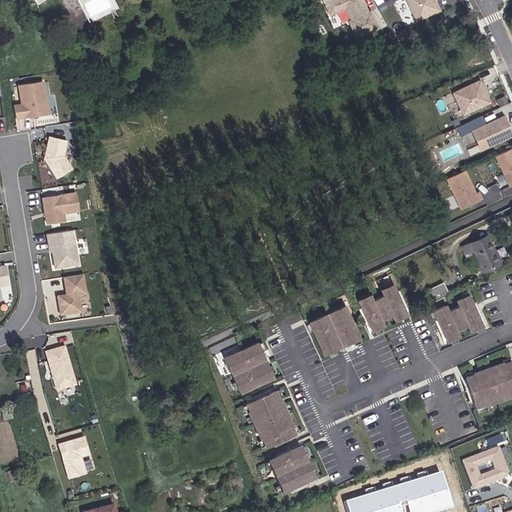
[(323,0),(331,17),(345,10),(358,39),(381,29),(372,8),(369,10),(365,0),(323,0)]
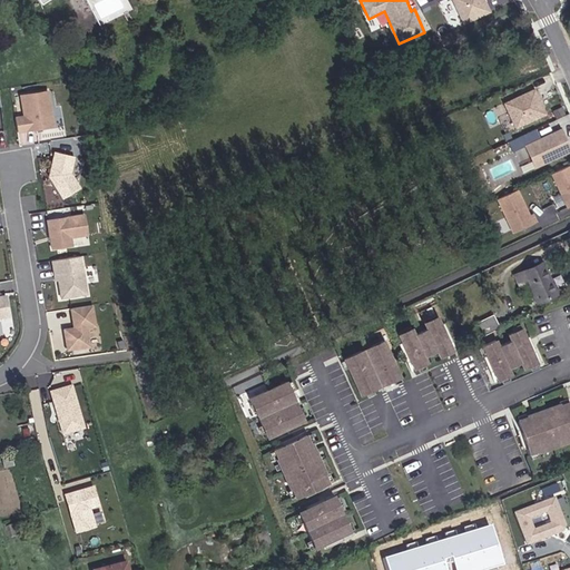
[(492,11),(487,0),(453,0),(464,23),(492,11)]
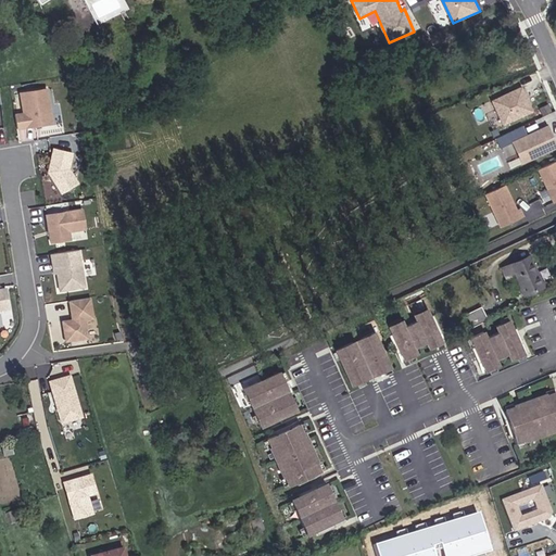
[(501,124),(533,112),(522,85),(490,98),(501,124)]
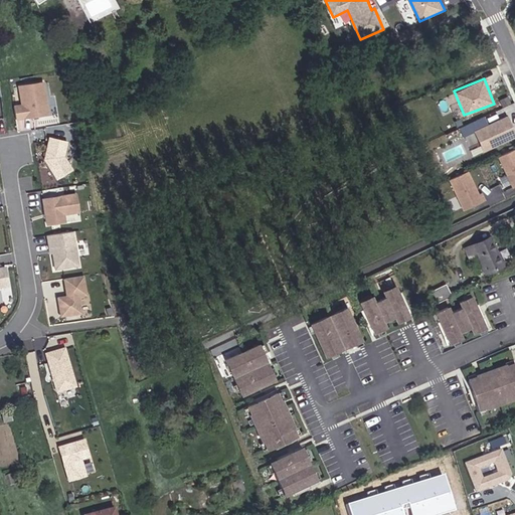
[(45,81),(18,86),(20,102),(12,104),(15,124),(51,117),(45,81)]
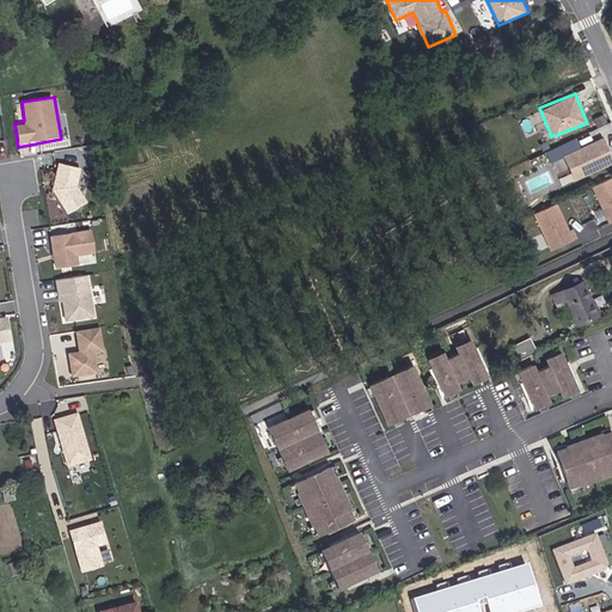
[(562,154),(574,181),(611,161),(611,158),(601,135),(562,154)]
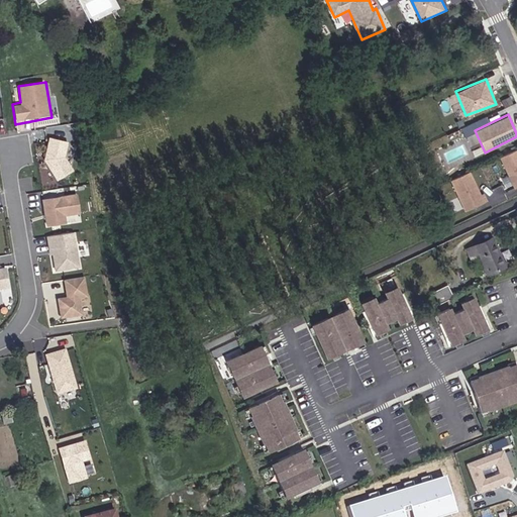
[(42,159),(54,182),(73,172),(66,158),(71,141),(49,135),(42,159)]
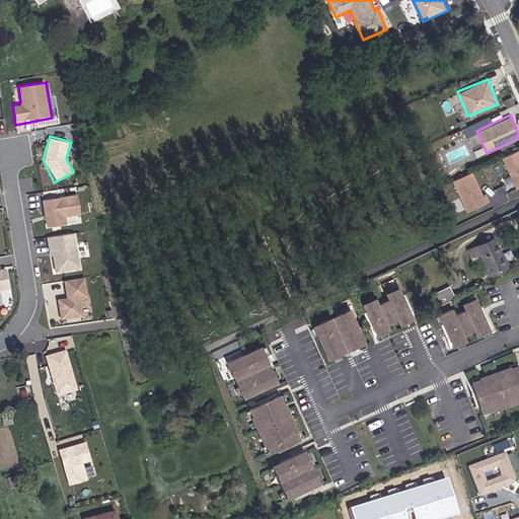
[(518,148),(502,156),(514,189),(518,187),(518,148)]
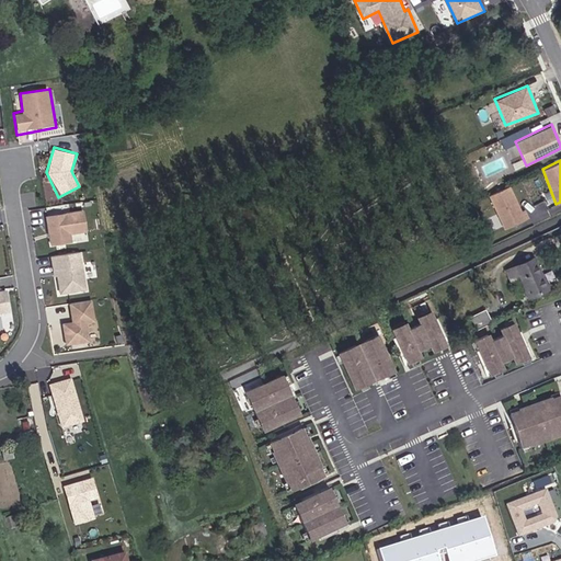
[(514,184),(490,192),(502,228),(526,220),(514,184)]
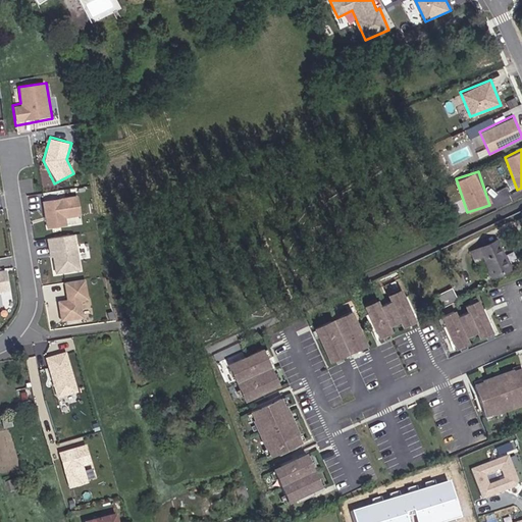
[(82,225),(76,194),(41,200),(46,230),(82,225)]
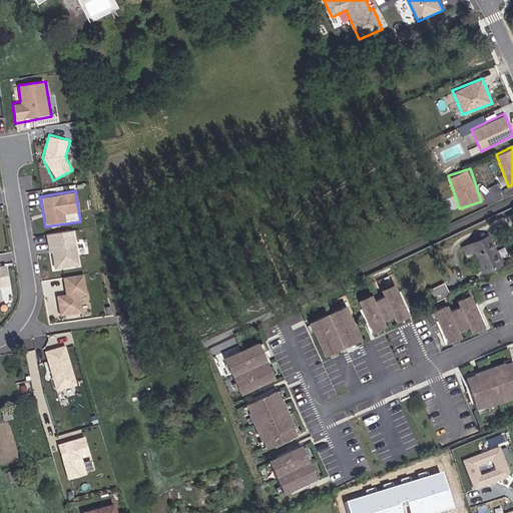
[(78,230),(45,234),(50,270),(82,266),(78,230)]
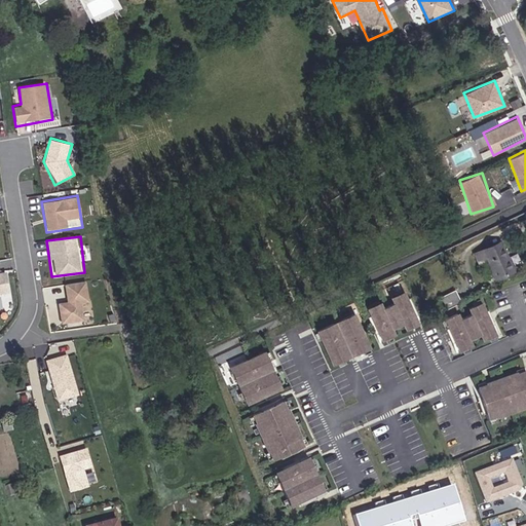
[(502,240),(475,252),(480,265),(488,262),(497,280),(518,270),(502,240)]
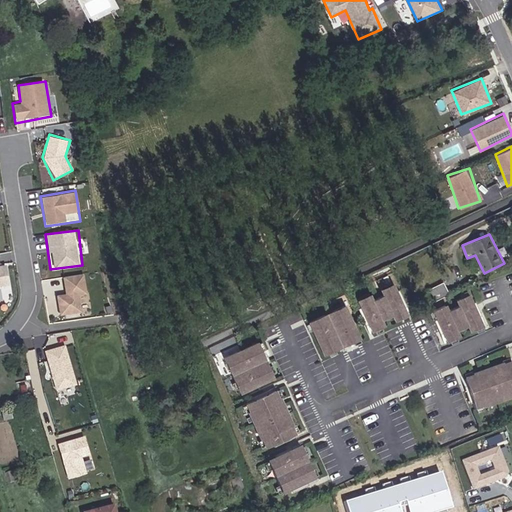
[(0,265),(0,286),(9,285),(6,265),(0,265)]
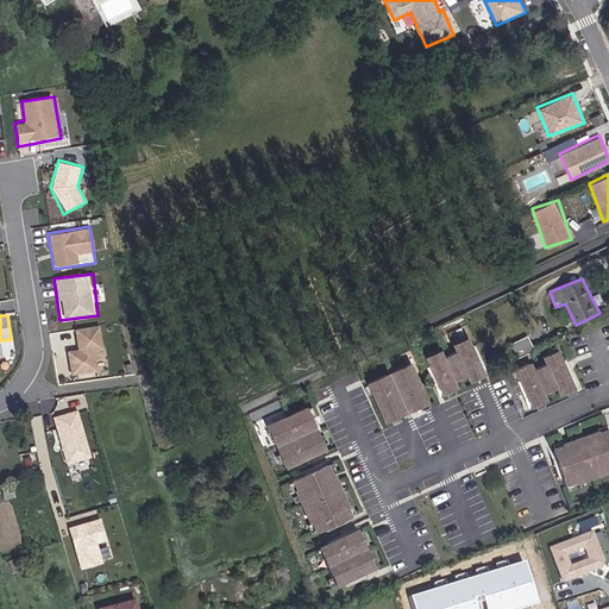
[(104,346),(100,325),(73,330),(76,347),(67,350),(70,375),(96,370),(92,349),(104,346)]
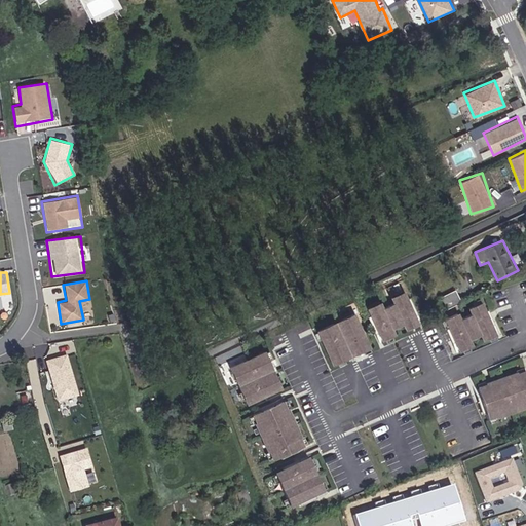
[(443,296),(449,307),(461,301),(455,290),(443,296)]
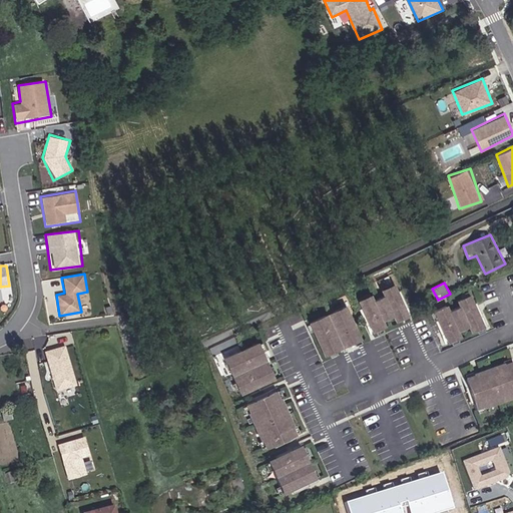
[(373,294),(359,301),(375,334),(388,328),(384,323),(394,316),(398,324),(411,318),(396,284),(380,290),(384,297),(376,302),(373,294)]
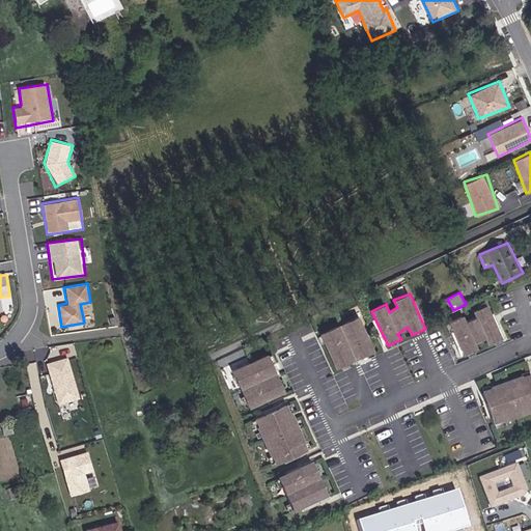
[(464,316),(449,323),(465,356),(480,350),(476,343),(485,339),(490,345),(503,339),(488,306),(474,312),(477,318),(468,323),(464,316)]
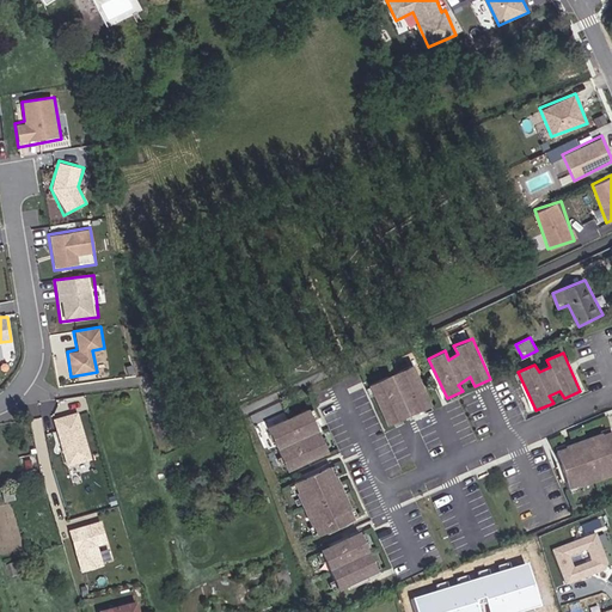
[(428,401),(410,361),(367,380),(385,420),(404,410),(402,405),(405,403),(409,409),(428,401)]
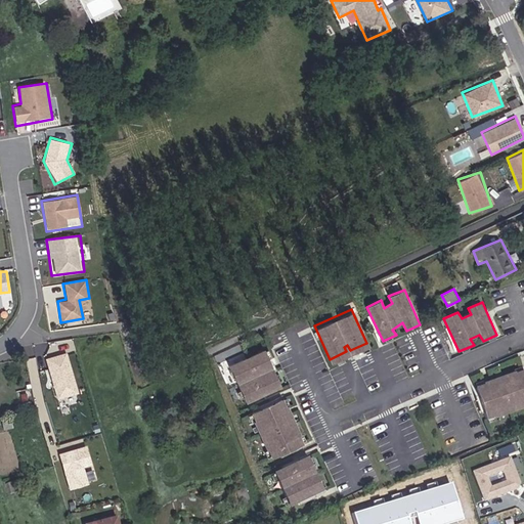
[(265,367),(264,364),(269,362),(262,346),(228,360),(245,396),(278,382),(270,365),(265,367)]
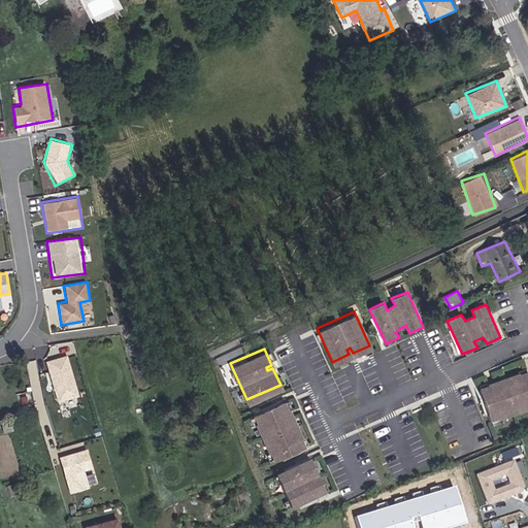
[(80,397),(68,356),(46,362),(59,403),(80,397)]
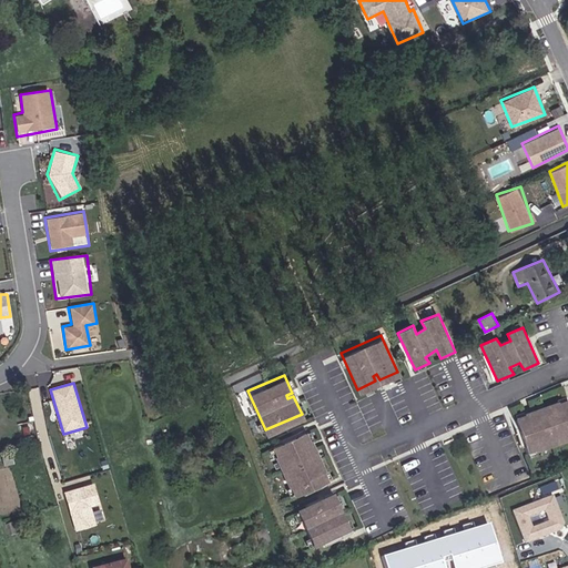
[(567,401),(517,421),(530,457),(567,443),(567,401)]
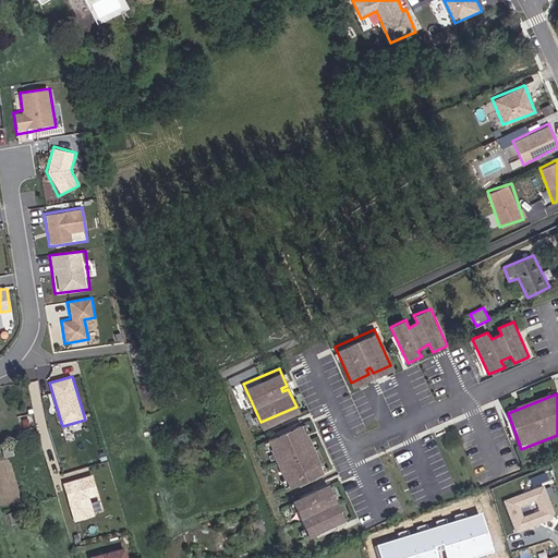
[(318,469),(315,459),(316,459),(303,428),(302,429),(298,421),(264,435),(284,483),(318,469)]
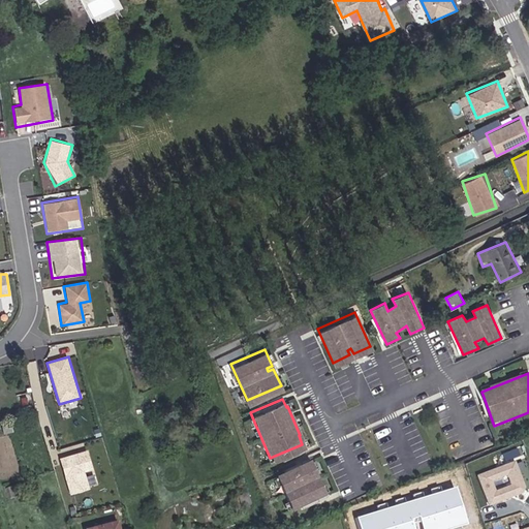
[(88,450),(60,459),(72,496),(92,490),(86,471),(94,469),(88,450)]
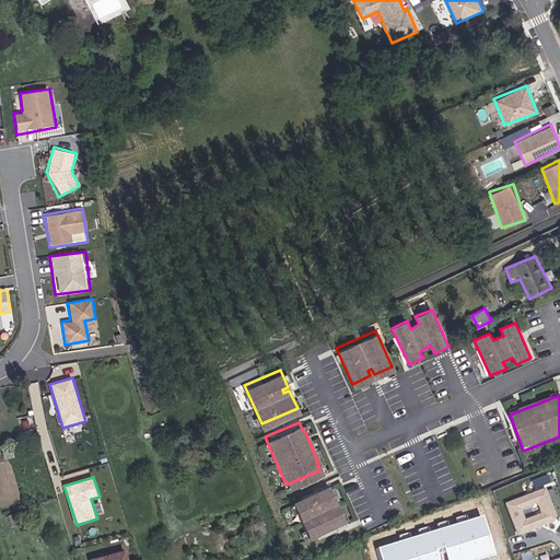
[(340,520),(325,485),(290,500),(306,535),(340,520)]
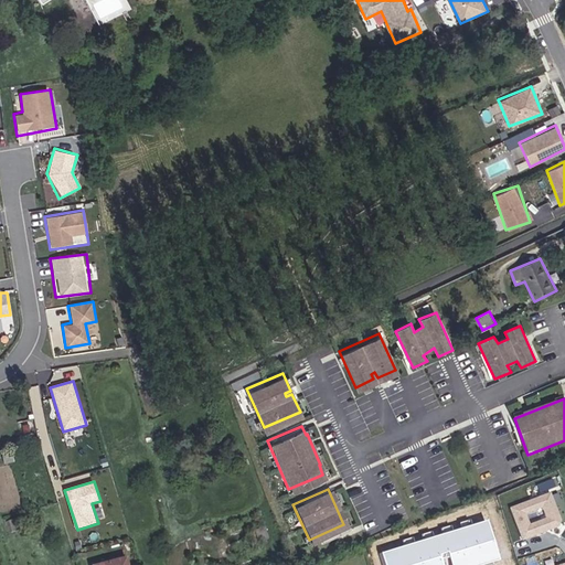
[(510,508),(522,541),(564,525),(552,492),(510,508)]
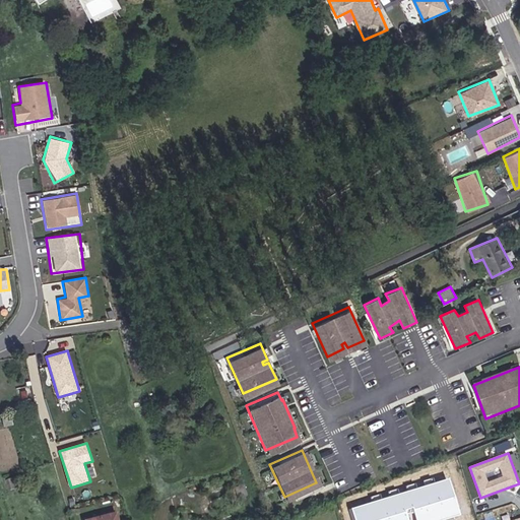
[(450,478),(352,509),(355,519),(445,519),(462,515),(450,478)]
